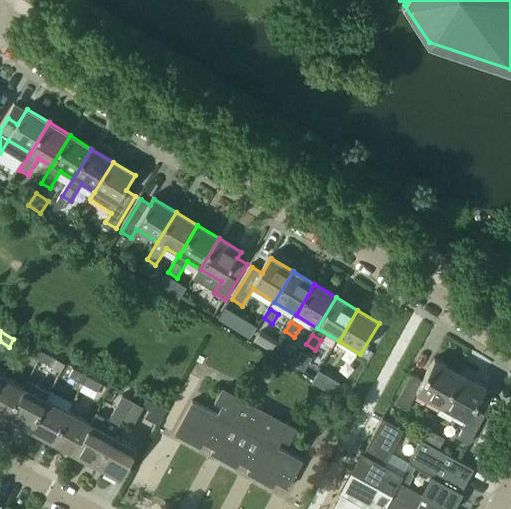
[(24,355),(39,363),(43,355),(29,347),(24,355)]
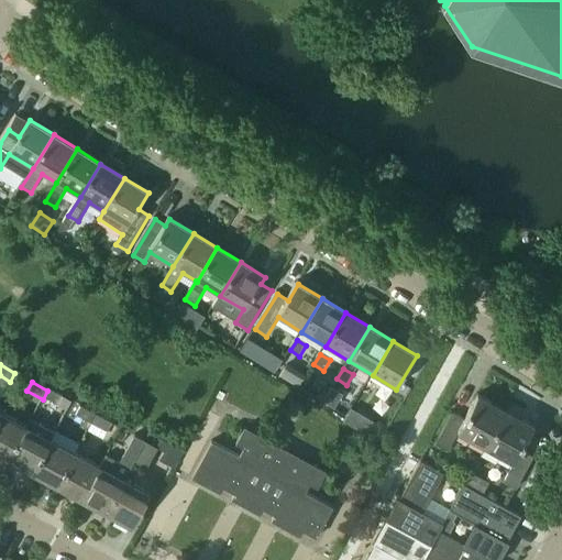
[(361,393),(371,399),(377,388),(367,383),(361,393)]
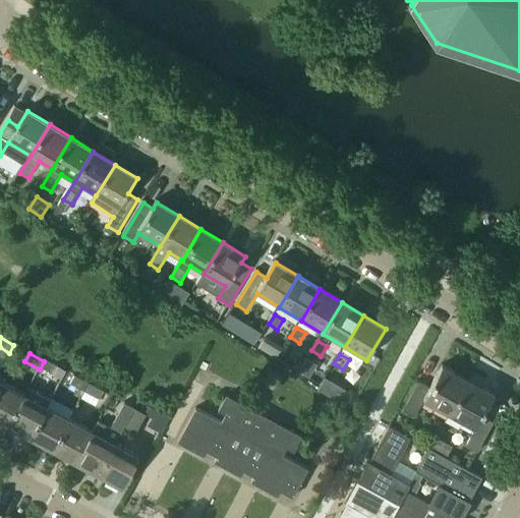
[(40,369),(55,378),(59,369),(44,361),(40,369)]
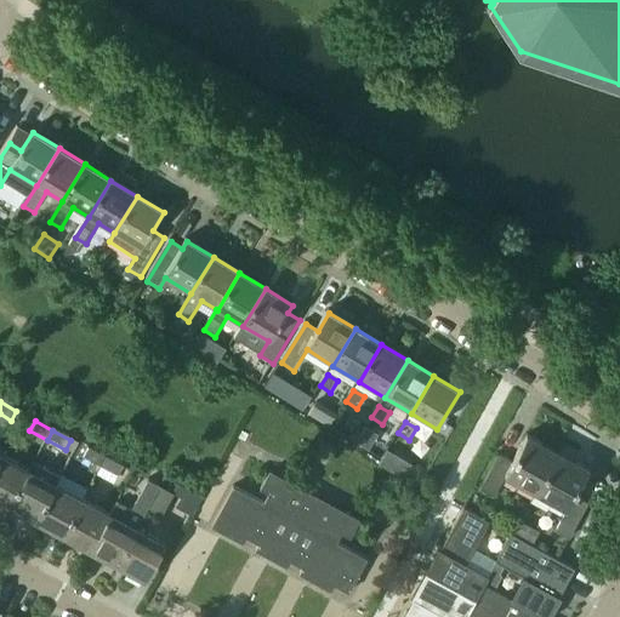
[(506,478),(538,495),(559,455),(528,438),(513,464),(500,457),(481,492),(494,500),(506,478)]
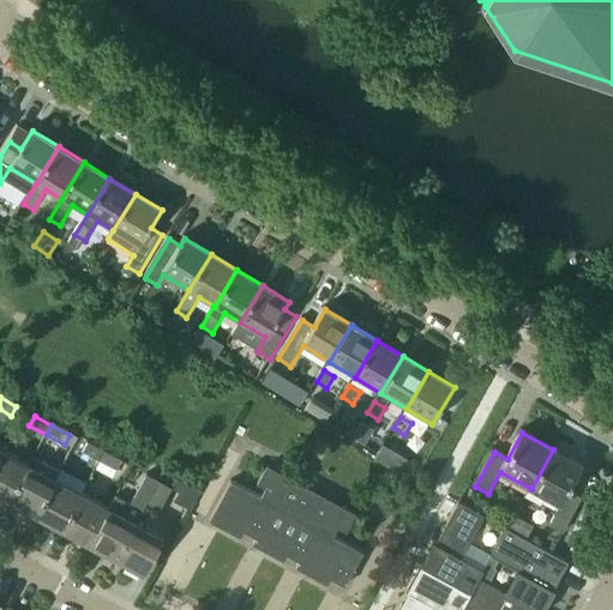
[(83,454),(100,464),(106,454),(88,445),(83,454)]
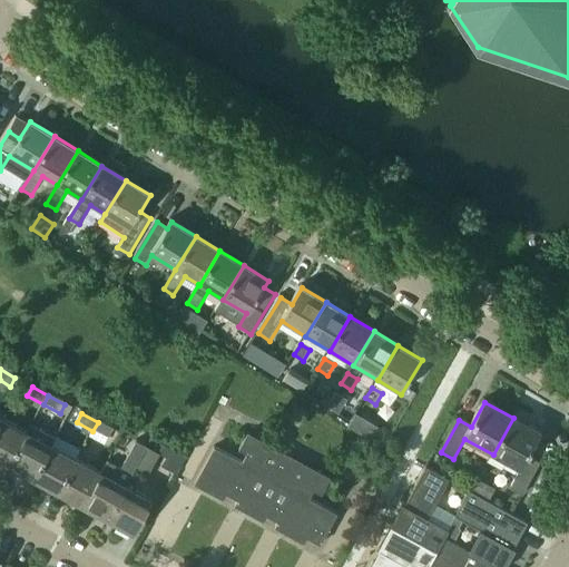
[(510,490),(523,497),(540,465),(528,458),(541,433),(513,418),(493,455),(521,470),(510,490)]
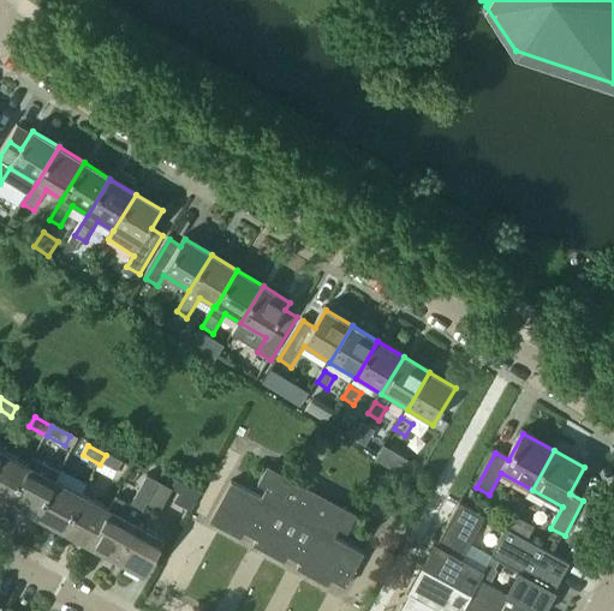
[(0,457),(0,498),(10,504),(29,468),(3,454),(0,457)]
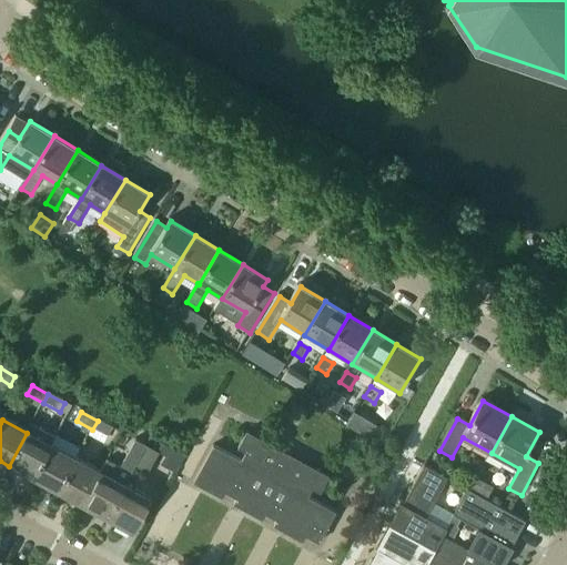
[(92,430),(109,439),(113,430),(98,421),(92,430)]
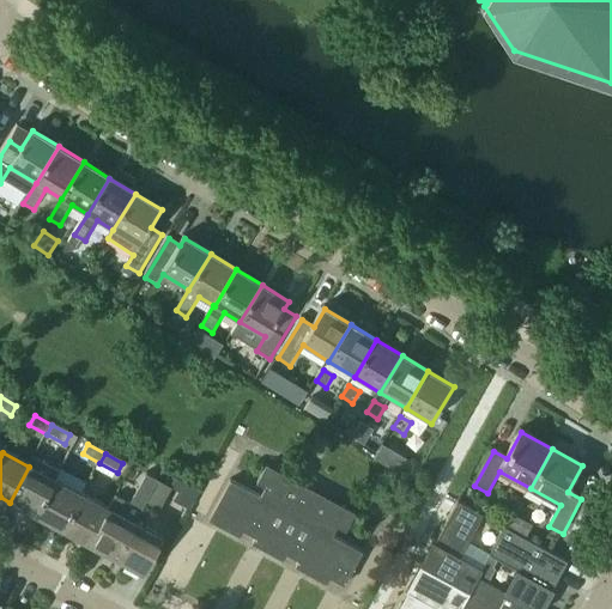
[(36,517),(55,481),(60,473),(34,458),(29,467),(10,503),(36,517)]
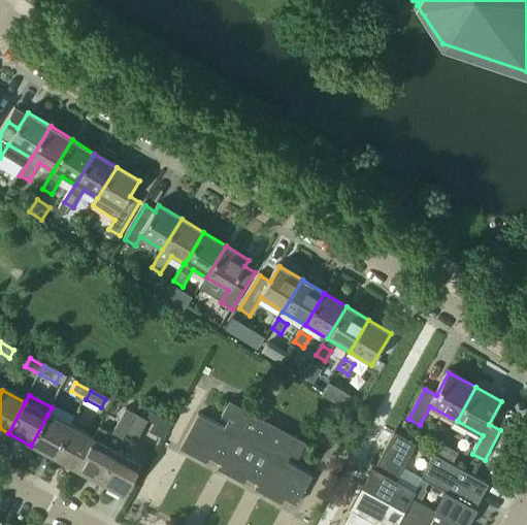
[(285,500),(297,506),(313,478),(286,463),(291,455),(298,459),(306,445),(230,403),(222,418),(229,422),(225,430),(199,416),(180,450),(207,464),(210,459),(221,464),(218,470),(244,485),(248,479),(258,485),(255,491),(282,505),(285,500)]
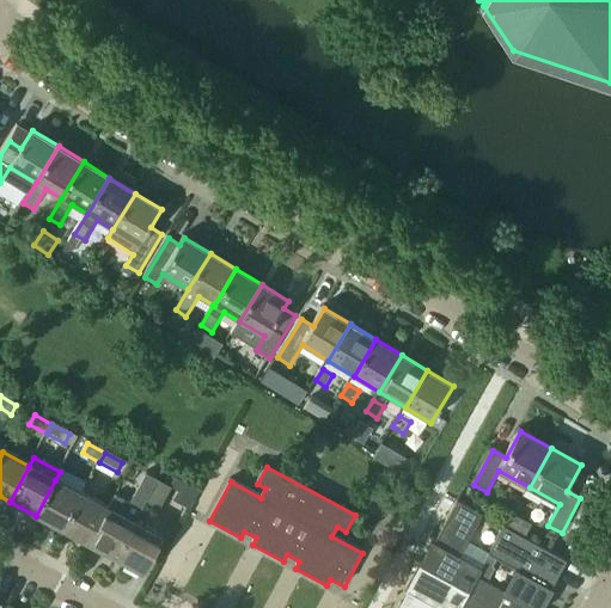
[(135,481),(153,491),(158,481),(141,472),(135,481)]
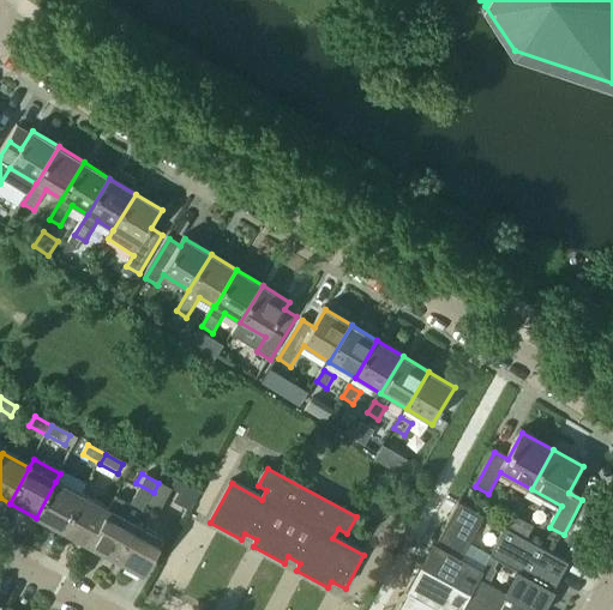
[(36,518),(62,532),(83,496),(55,482),(36,518)]
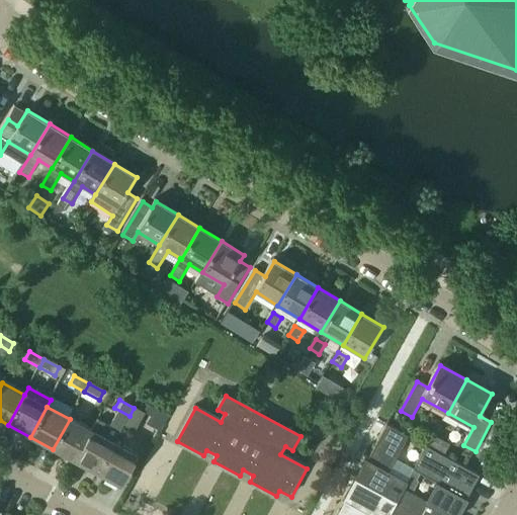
[(53,449),(76,461),(92,431),(70,419),(53,449)]
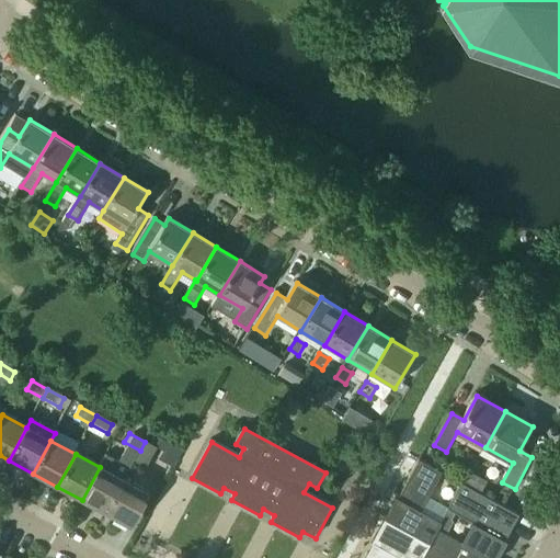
[(419,462),(386,522),(430,545),(437,531),(442,523),(421,512),(425,503),(424,503),(435,484),(436,485),(443,474),(419,462)]
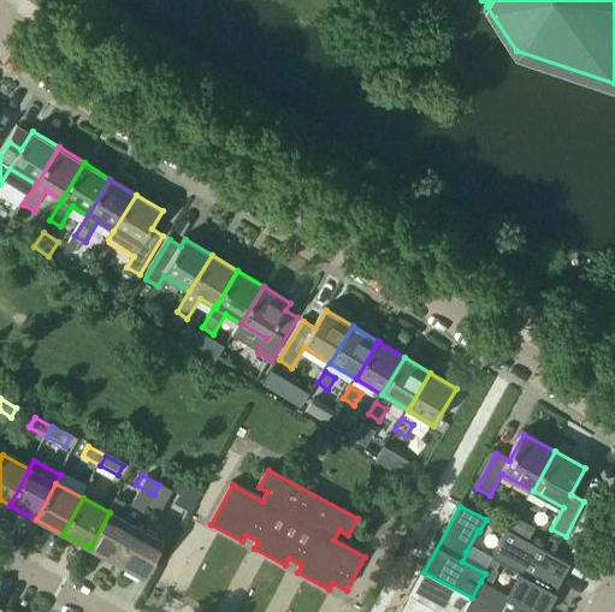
[(90,548),(117,563),(136,527),(110,512),(90,548)]
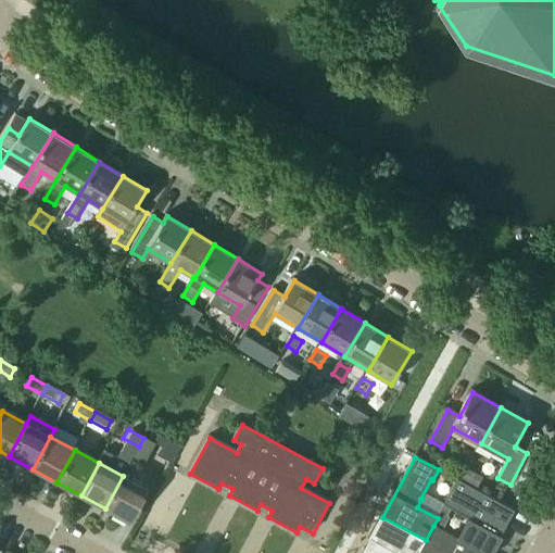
[(105,508),(130,523),(148,490),(123,476),(105,508)]
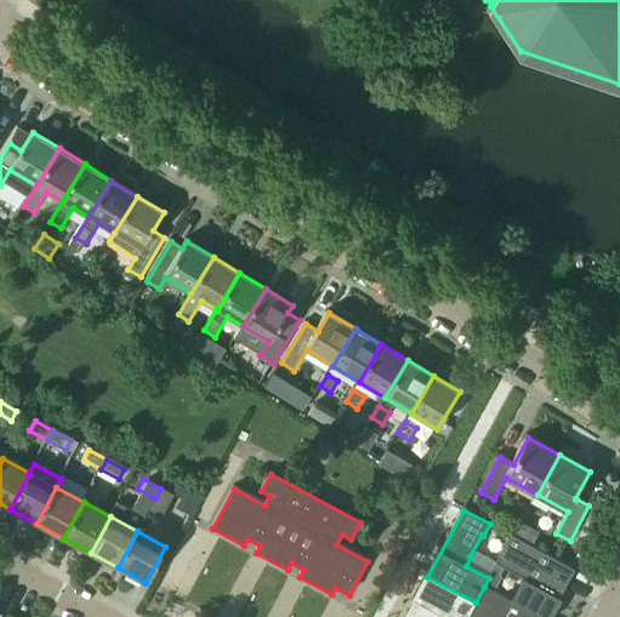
[(527,581),(515,603),(515,604),(538,616),(550,616),(575,571),(511,536),(496,564),(527,581)]
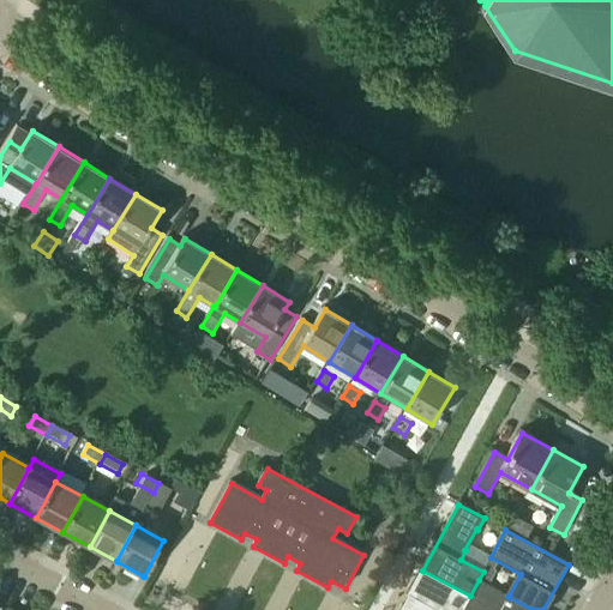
[(422,571),(401,609),(433,609),(463,609),(464,608),(470,596),(422,571)]
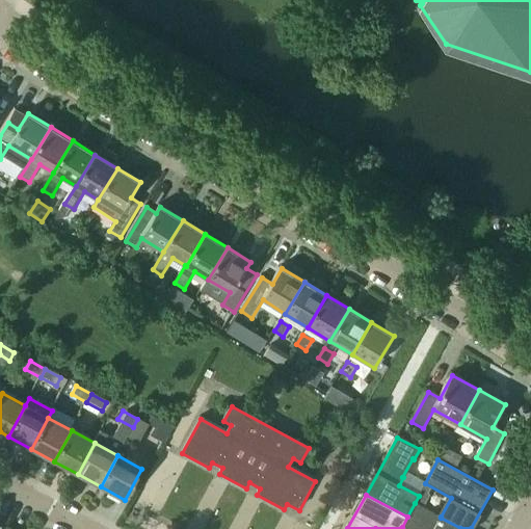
[(415,503),(407,517),(402,527),(404,528),(460,528),(441,518),(441,517),(415,503)]
